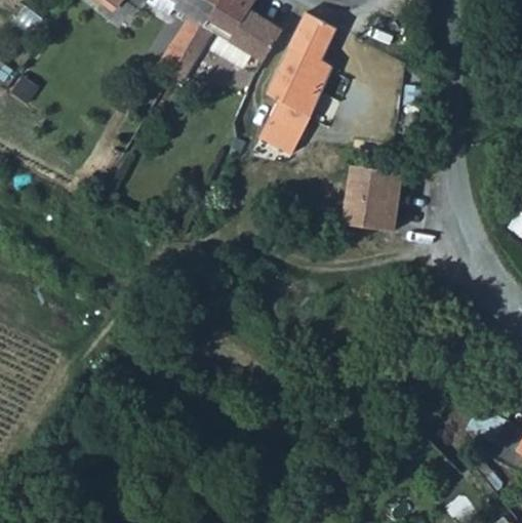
[(167,17),(173,8),(176,4),(170,0),(146,0),(145,2),(167,17)]
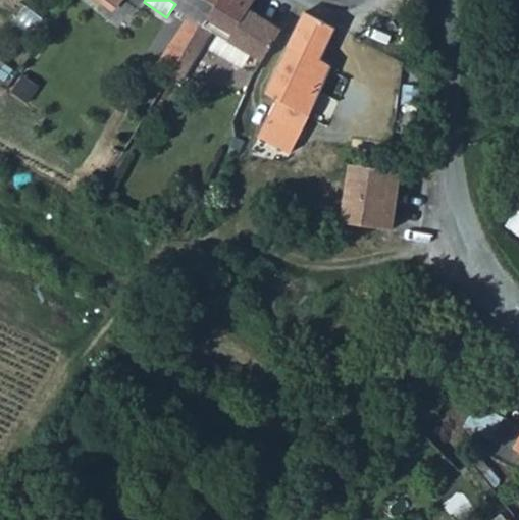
[(169,0),(175,4),(172,8),(200,24),(214,0),(169,0)]
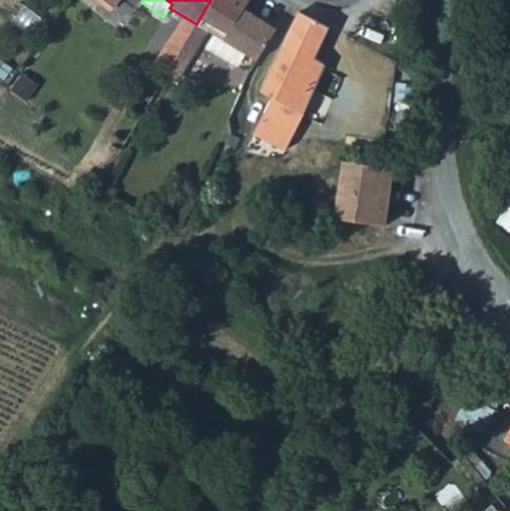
[(210,0),(196,24),(256,61),(276,28),(245,8),(249,0),(210,0)]
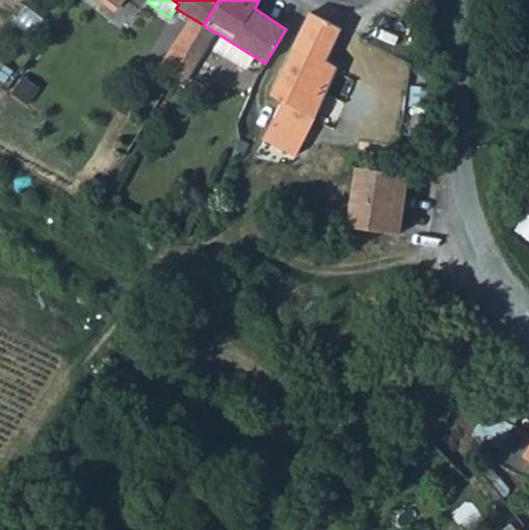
[(268,91),(283,100),(263,138),(295,156),(332,89),(336,91),(345,74),(325,62),(342,28),(309,10),(268,91)]
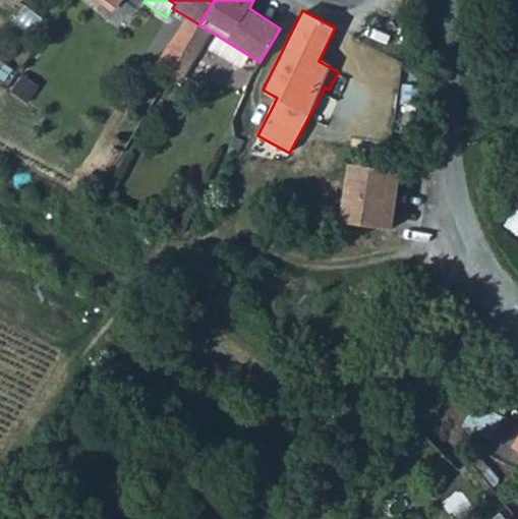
[(180,51),(174,61),(182,66),(188,56),(182,52),(180,51)]
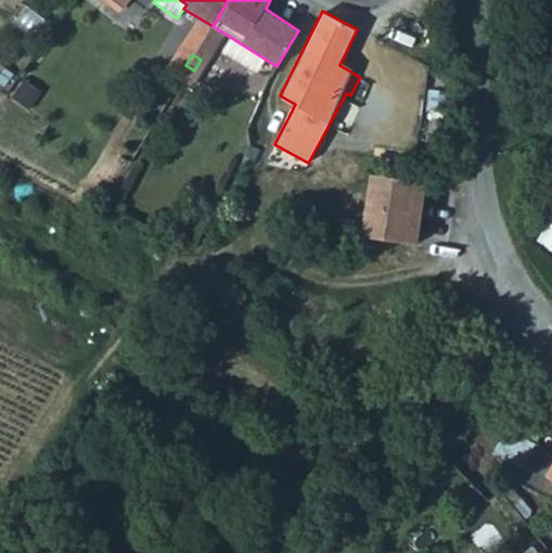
[(194,71),(208,79),(215,68),(201,60),(194,71)]
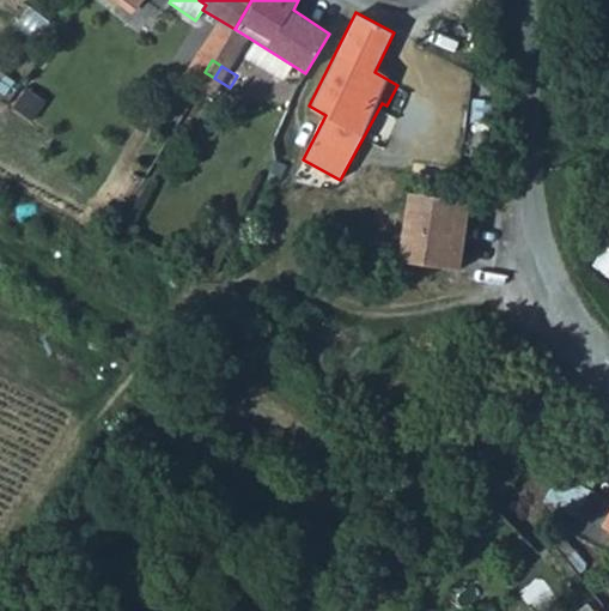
[(407,193),(396,262),(460,273),(470,204),(407,193)]
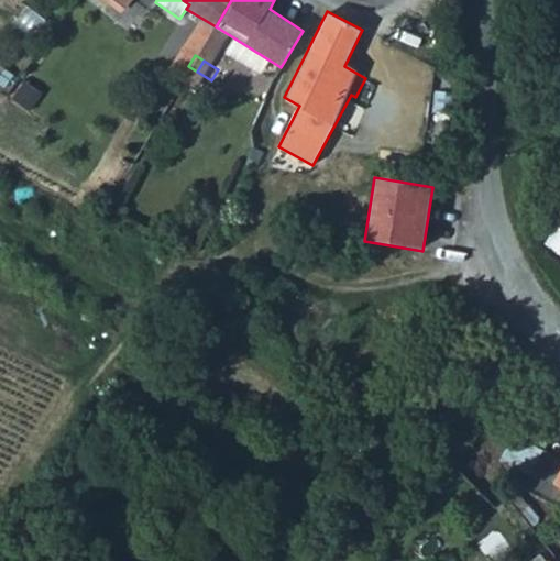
[(559,220),(557,219),(542,250),(559,257),(559,220)]
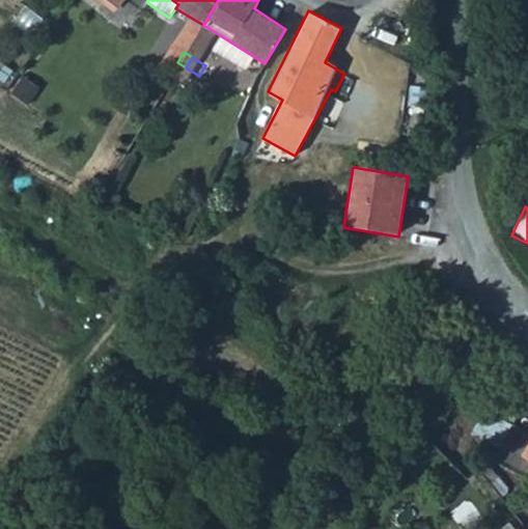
[(470,433),(490,445),(501,426),(482,414),(470,433)]
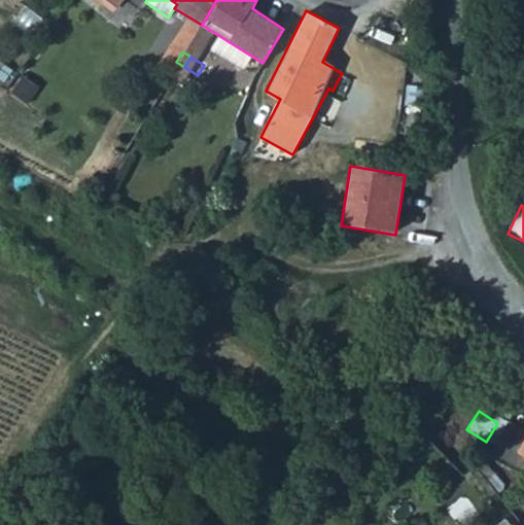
[(523,420),(509,411),(488,447),(523,467),(523,420)]
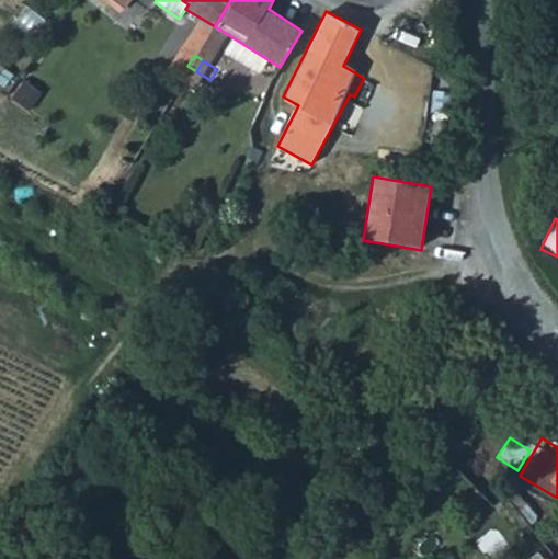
[(542,558),(533,548),(521,558),(542,558)]
